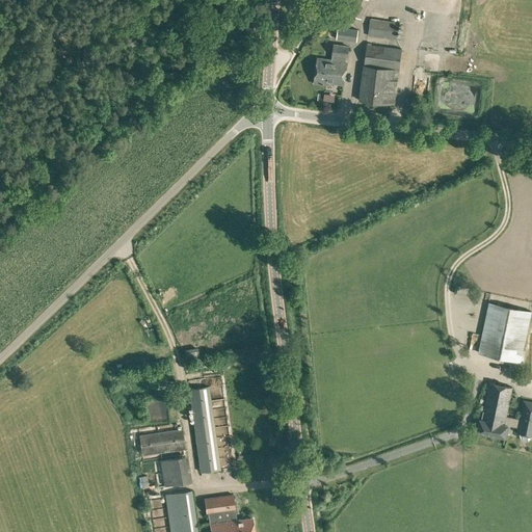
[(353,0),(348,14),(361,19),(368,0),(353,0)]
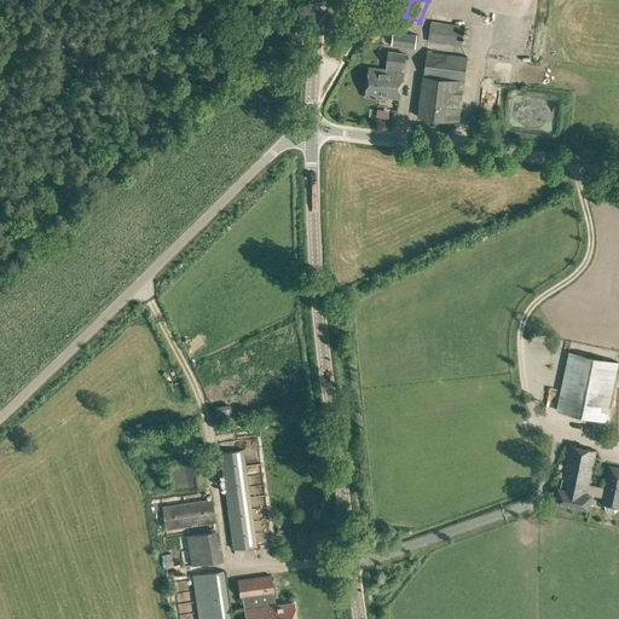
[(466,19),(453,18),(453,23),(431,21),(428,41),(462,46),(466,19)]
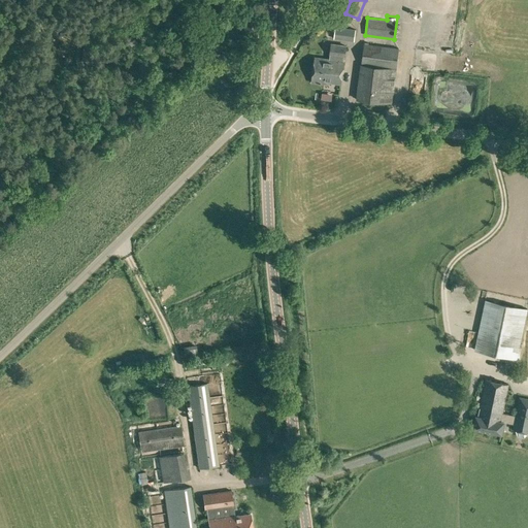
[(334,39),(354,41),(356,29),(336,27),(334,39)]
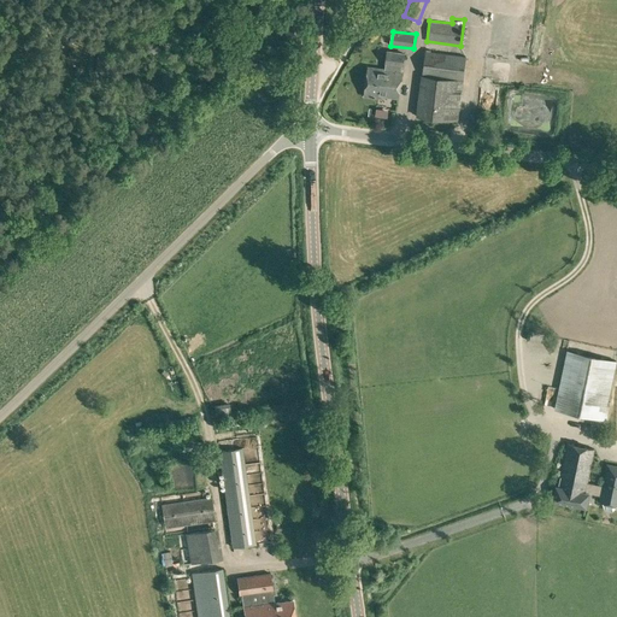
[(364,97),(378,99),(378,95),(398,98),(401,71),(403,66),(405,53),(387,51),(385,64),(386,64),(385,69),(369,66),(364,97)]
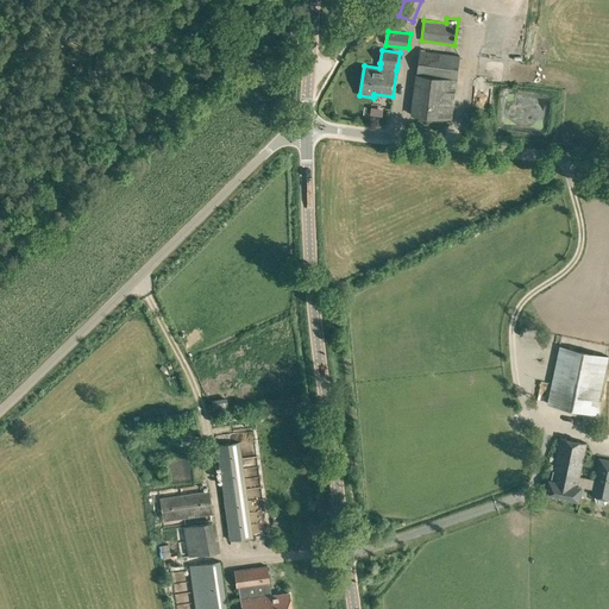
[(410,114),(452,119),(457,80),(459,55),(419,50),(416,74),(415,74),(410,114)]
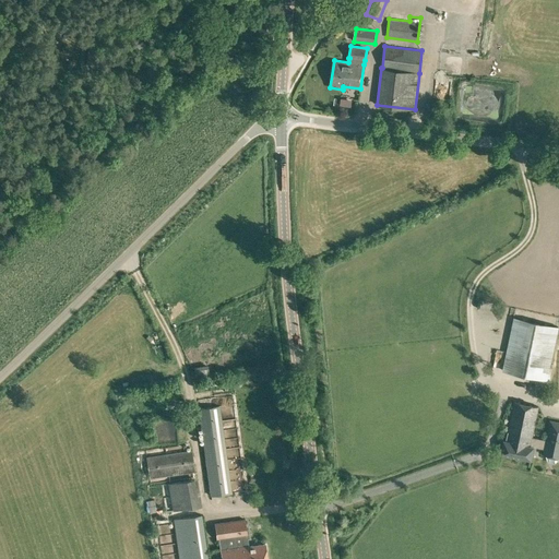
[(497,103),(487,102),(488,96),(474,94),(472,115),(490,117),(490,113),(496,114),(497,103)]
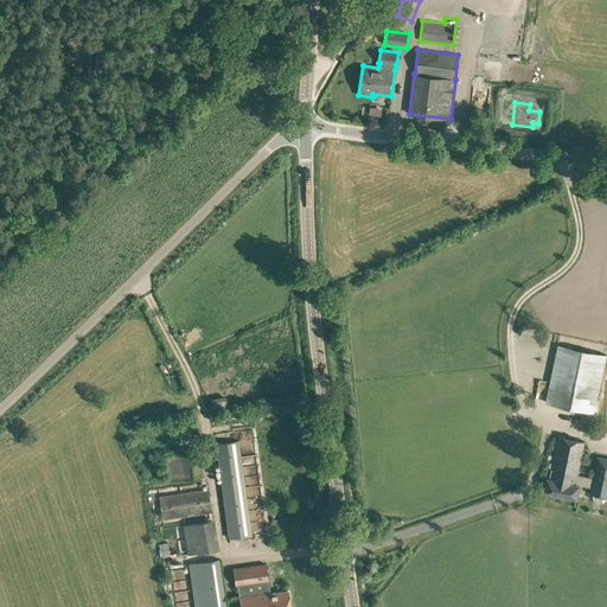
[(545,402),(594,413),(606,353),(557,344),(545,402)]
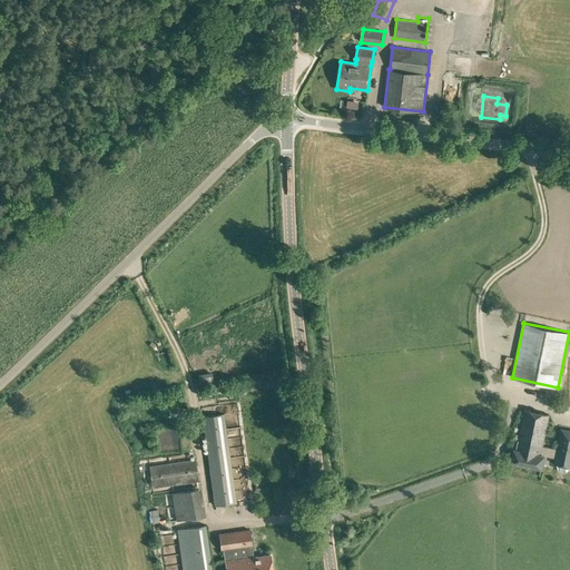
[(198,376),(199,385),(213,383),(212,374),(198,376)]
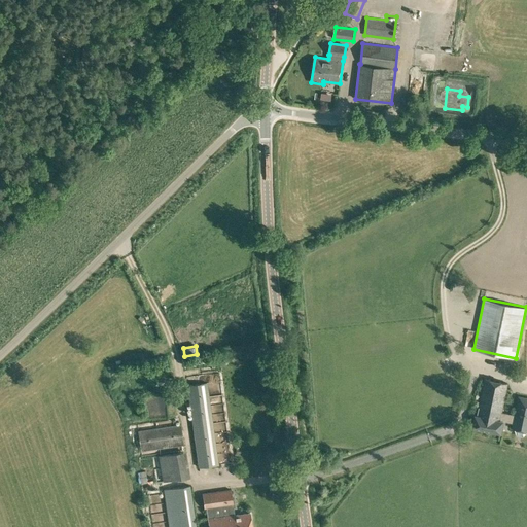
[(526,425),(526,397),(519,396),(515,415),(501,412),(507,383),(485,379),(477,416),(475,415),(472,427),(500,433),(503,419),(514,421),(514,423),(526,425)]
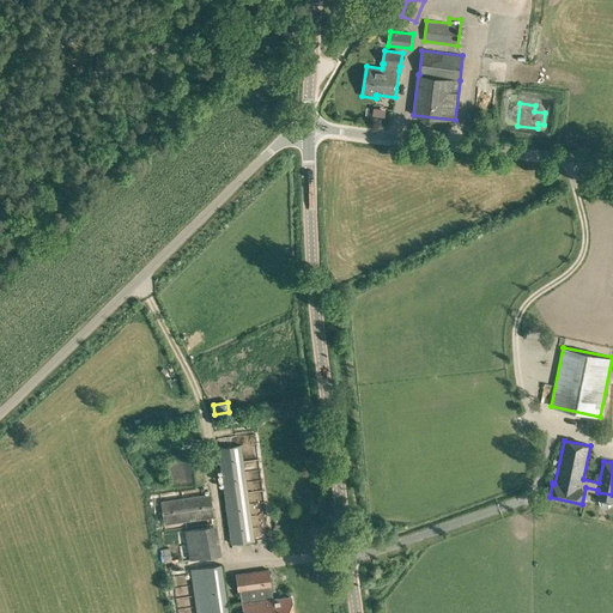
[(217,448),(231,544),(254,540),(243,463),(241,444),(217,448)]
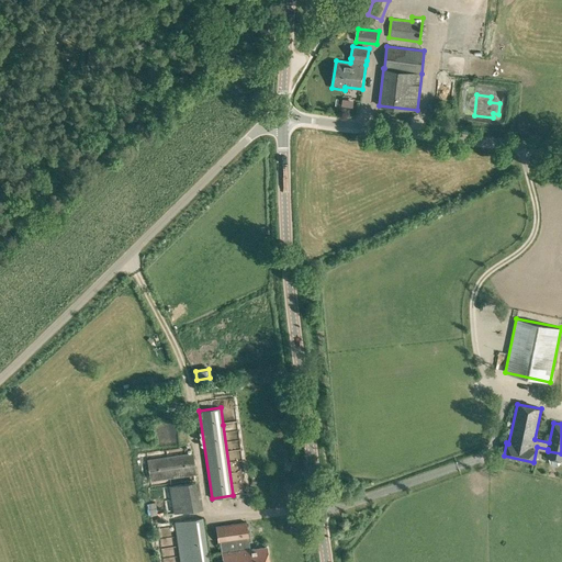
[(240,412),(227,412),(228,425),(240,424),(240,412)]
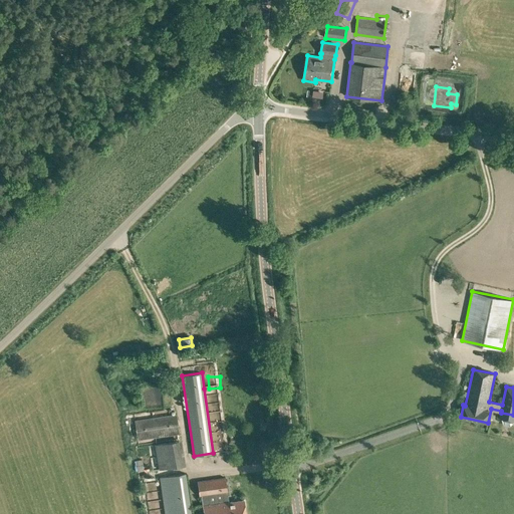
[(138,386),(141,408),(170,404),(167,381),(138,386)]
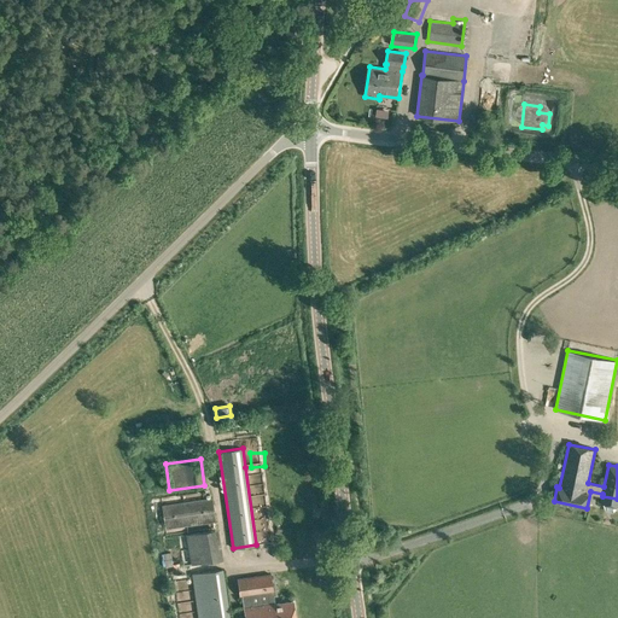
[(162,506),(165,529),(216,522),(213,499),(162,506)]
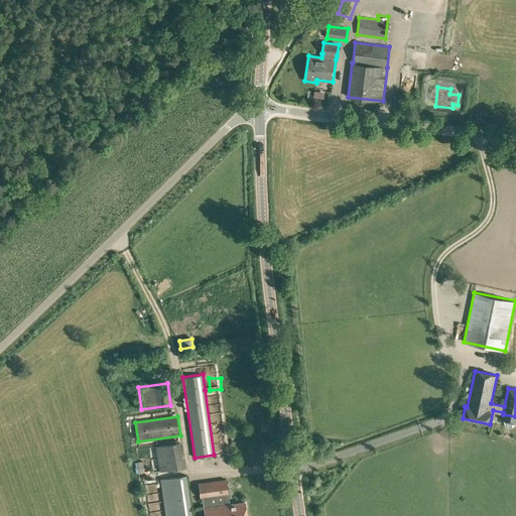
[(155,445),(159,471),(186,467),(181,440),(155,445)]
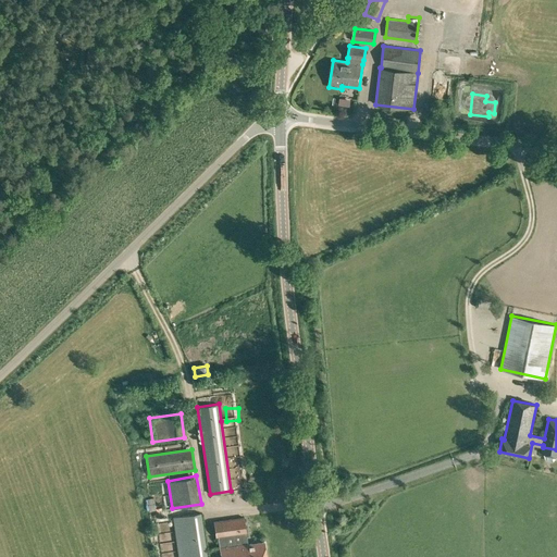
[(249,484),(243,484),(243,477),(233,477),(233,483),(237,484),(237,492),(249,492),(249,484)]
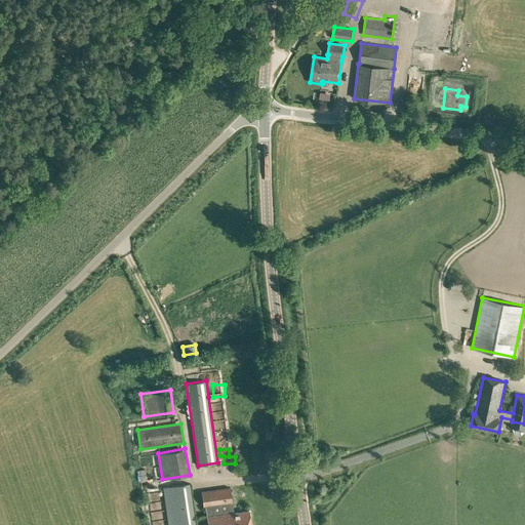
[(163,487),(168,524),(195,524),(190,483),(163,487)]
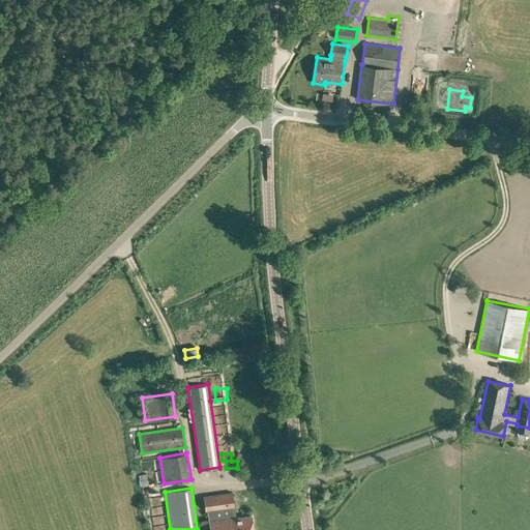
[(209,520),(210,529),(253,529),(251,516),(235,518),(232,492),(203,496),(206,511),(207,511),(208,520),(209,520)]
